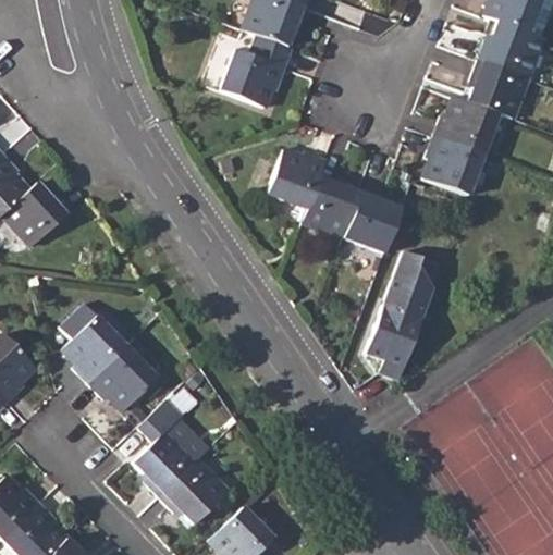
[(256,0),(246,28),(258,33),(292,46),(298,25),(304,26),(310,7),(292,0),(256,0)]
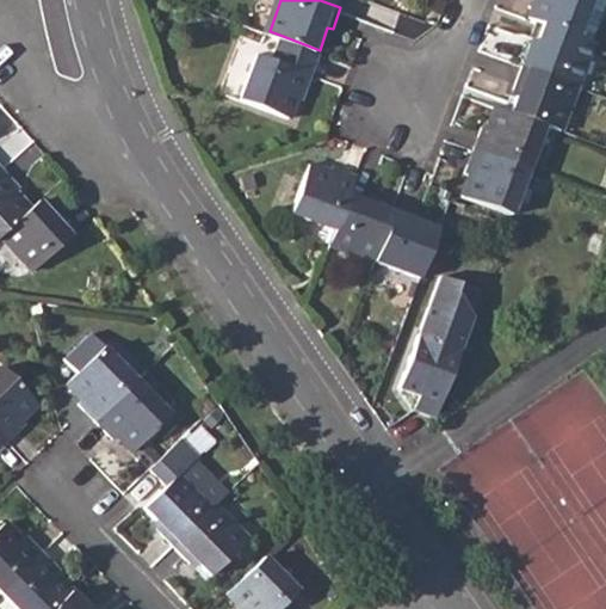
[(537,0),(533,16),(548,20),(598,40),(605,16),(605,0),(537,0)]
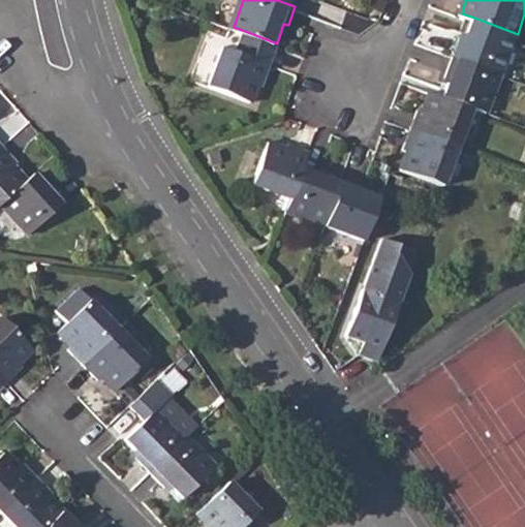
[(463,34),(456,55),(503,72),(518,34),(474,18),(467,36),(463,34)]
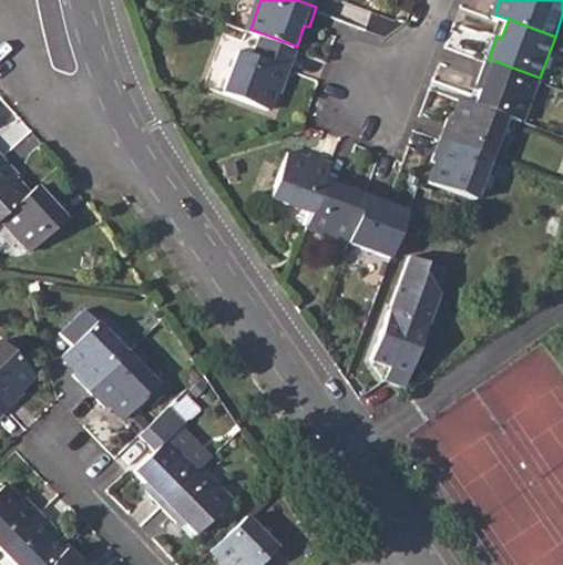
[(297,47),(263,33),(256,54),(244,50),(227,92),(273,108),(279,88),(285,90),(300,48),(297,47)]
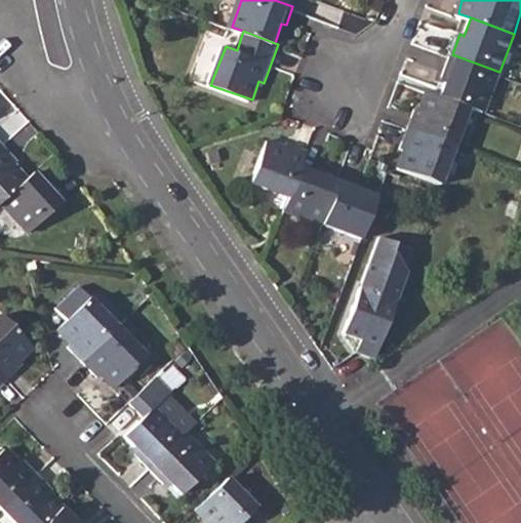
[(450,75),(443,93),(472,105),(485,110),(499,72),(452,54),(445,73),(450,75)]
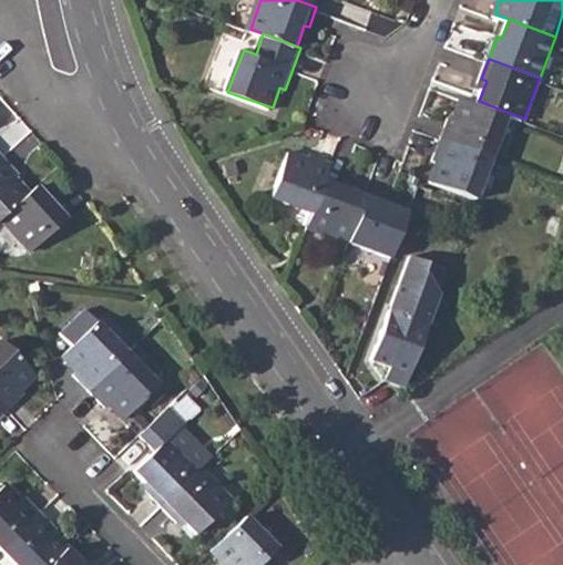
[(451,113),(443,136),(494,155),(510,113),(479,101),(463,96),(457,115),(451,113)]
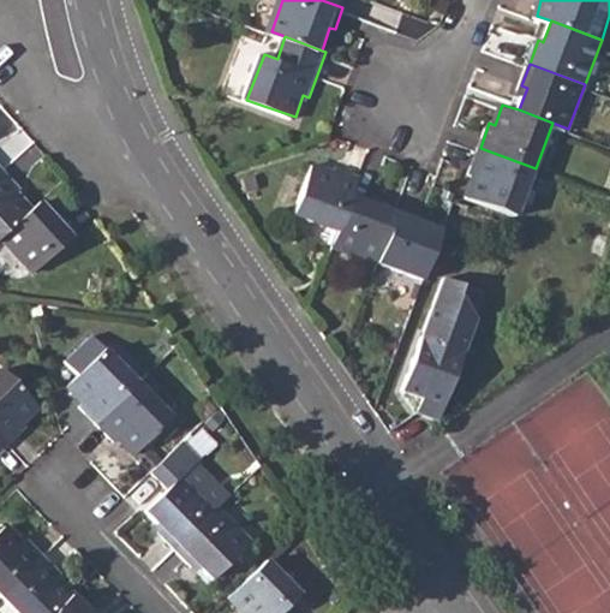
[(477,172),(468,194),(519,213),(536,168),(480,148),(472,171),(477,172)]
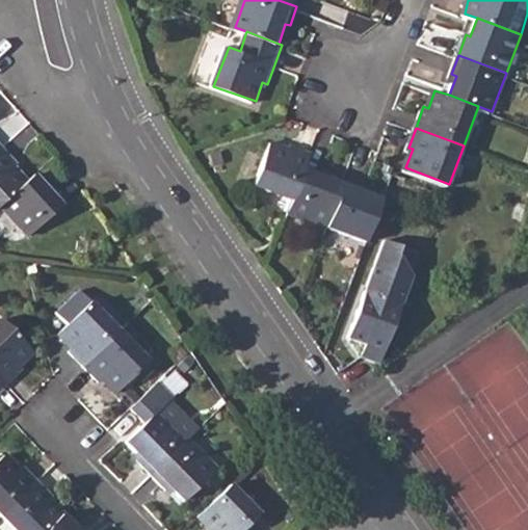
[(256,183),(295,197),(309,162),(314,149),(293,141),(291,147),(272,139),(256,183)]
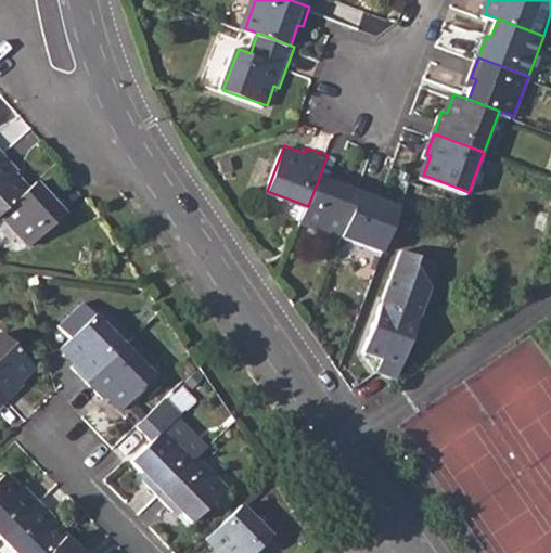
[(5,152),(0,156),(0,214),(2,213),(30,188),(15,171),(20,167),(5,152)]
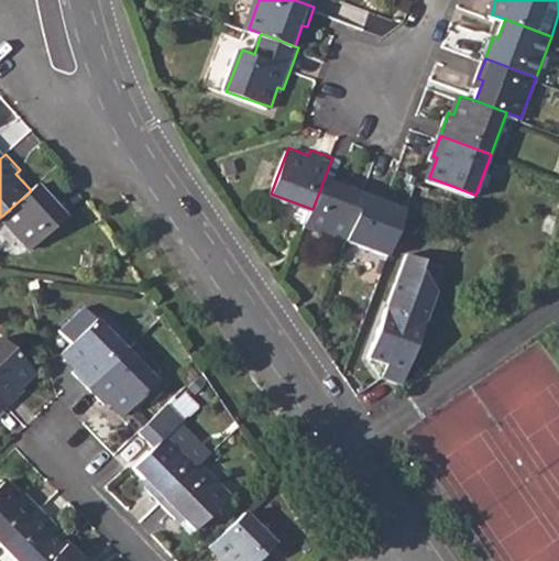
[(313,209),(308,222),(348,238),(365,193),(346,186),(348,179),(327,172),(313,209)]
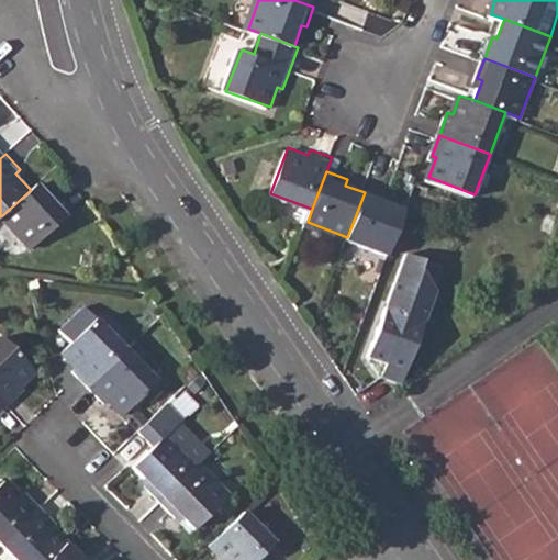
[(31,190),(2,215),(32,247),(71,212),(56,194),(53,199),(38,182),(31,190)]
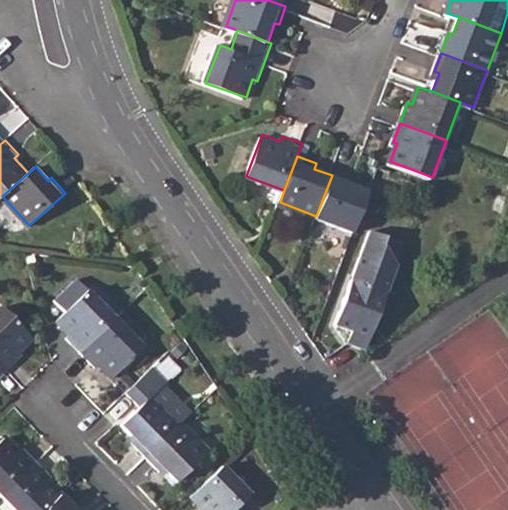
[(332,175),(316,216),(355,231),(370,190),(351,184),(353,177),(333,170),(332,175)]
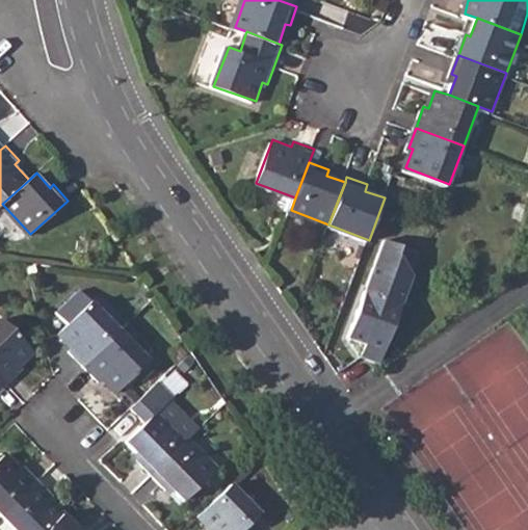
[(387,235),(352,335),(372,340),(367,353),(385,360),(419,272),(406,252),(411,242),(387,235)]
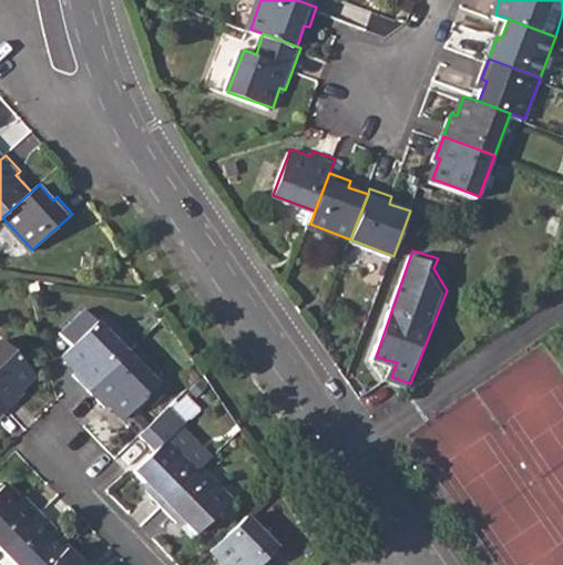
[(100,320),(80,338),(65,353),(80,369),(75,372),(93,390),(131,352),(100,320)]
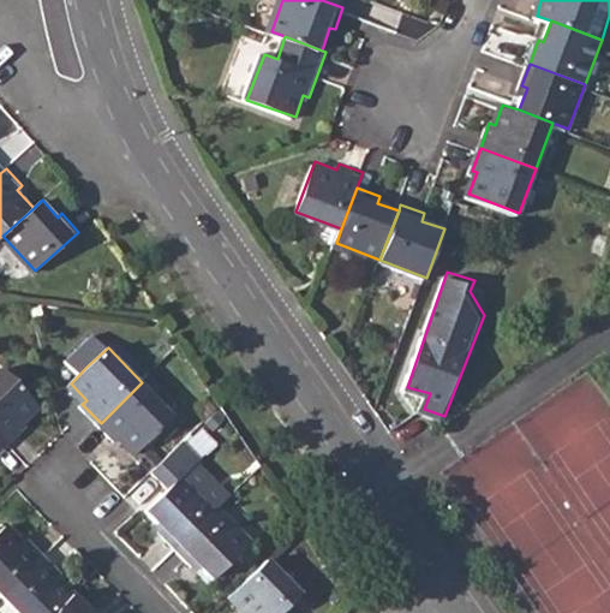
[(5,367),(0,372),(0,433),(10,442),(29,424),(24,421),(41,404),(5,367)]
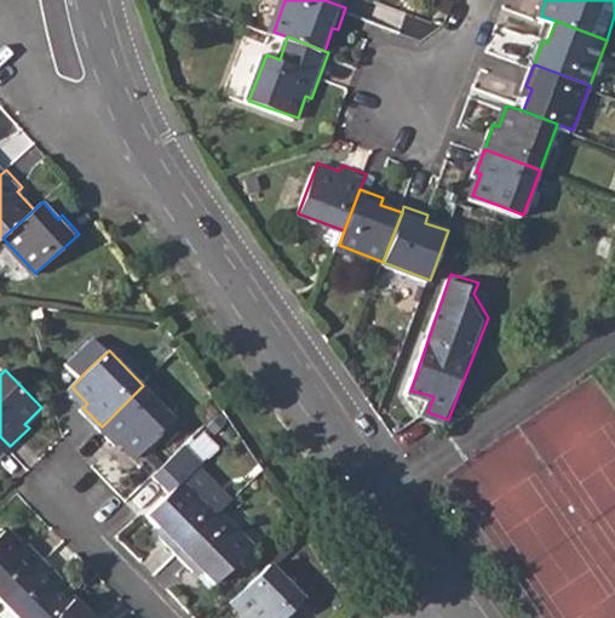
[(143,385),(102,427),(119,445),(124,440),(141,456),(177,421),(143,385)]
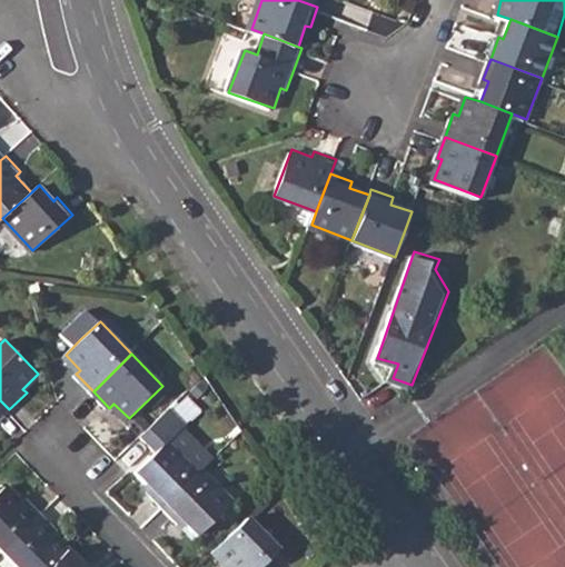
[(172,407),(141,437),(157,454),(137,473),(152,488),(148,491),(165,509),(201,471),(215,459),(186,428),(189,425),(172,407)]
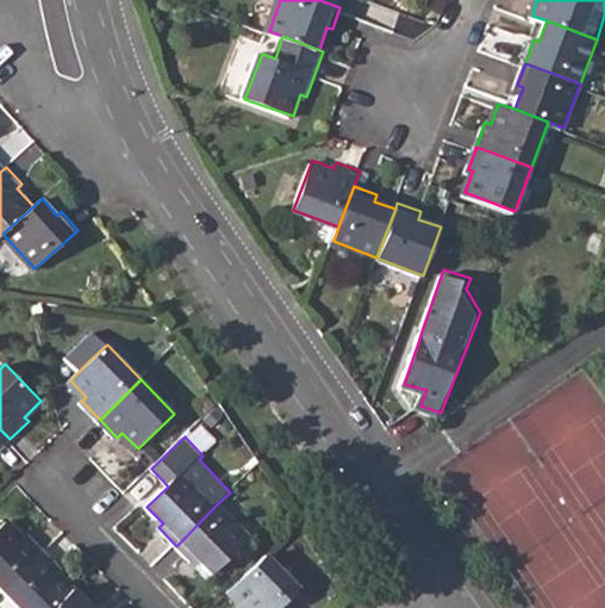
[(216,506),(176,546),(193,563),(198,559),(213,575),(249,539),(216,506)]
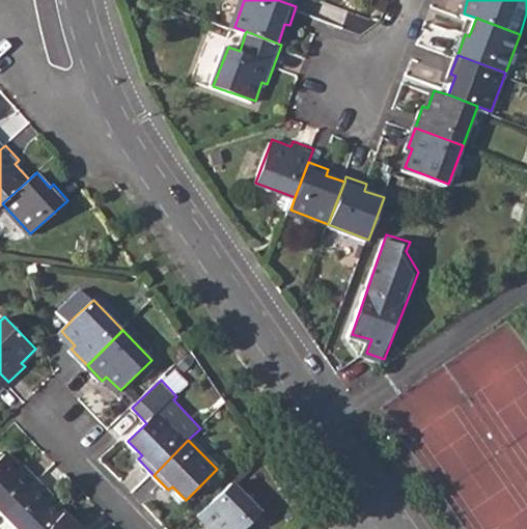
[(0,460),(0,509),(4,514),(39,478),(25,463),(21,467),(7,453),(0,460)]
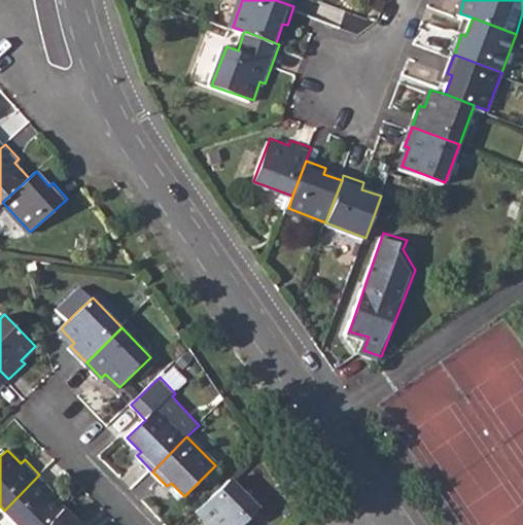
[(39,475),(4,511),(19,524),(47,524),(65,509),(50,493),(55,490),(39,475)]
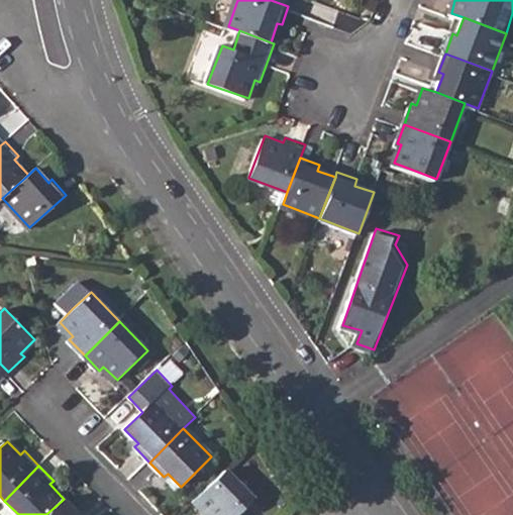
[(226,471),(195,502),(207,514),(249,514),(245,509),(255,500),(226,471)]
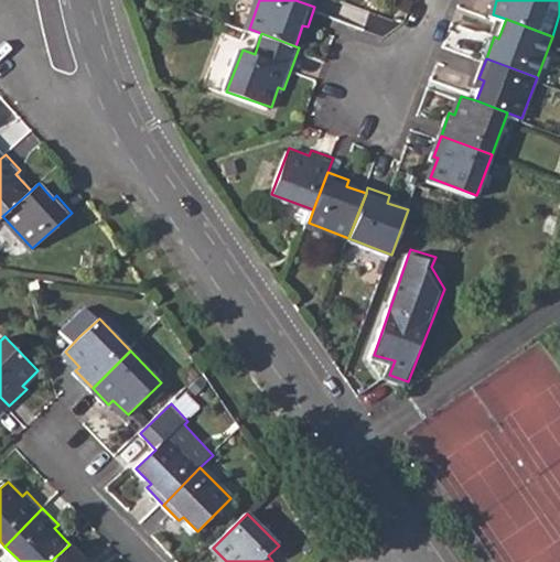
[(70,544),(51,561),(94,561),(88,555),(84,559),(70,544)]
